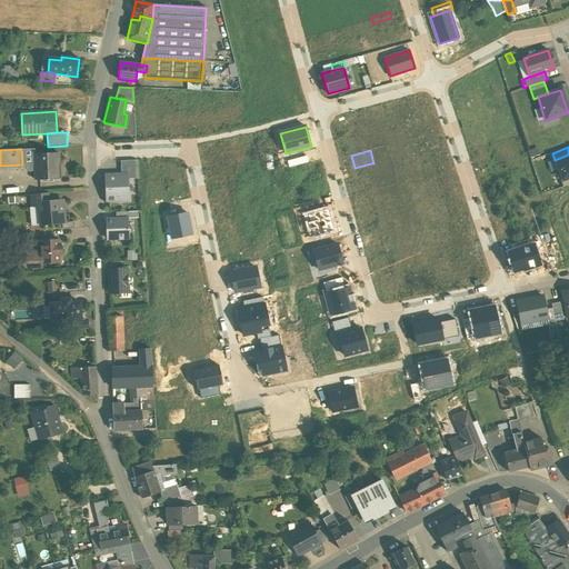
[(59,153),(35,155),(36,180),(57,179),(56,163),(59,163),(59,153)]
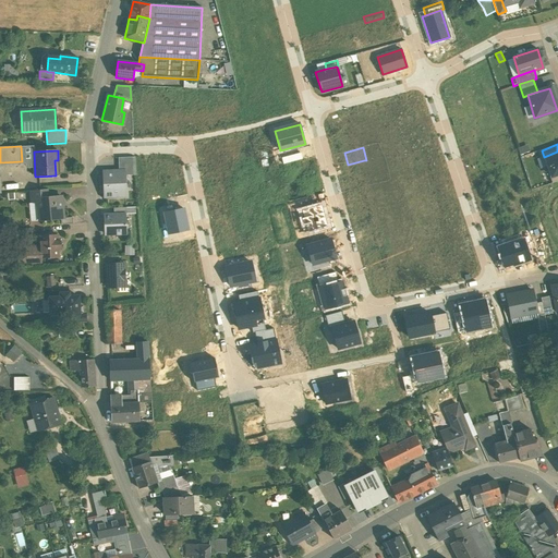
[(557,152),(544,157),(552,177),(557,173),(557,152)]
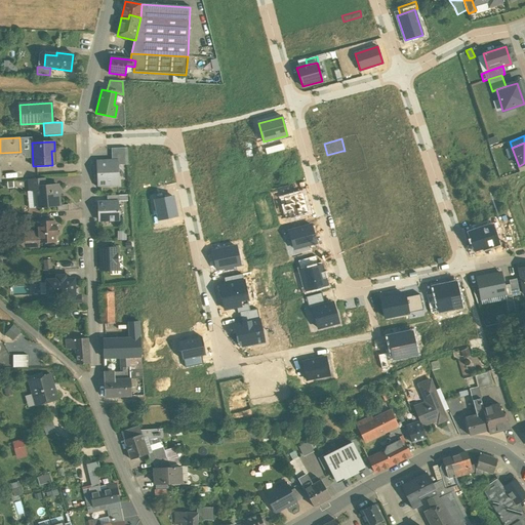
[(265,149),(266,154),(284,150),(282,145),(265,149)]
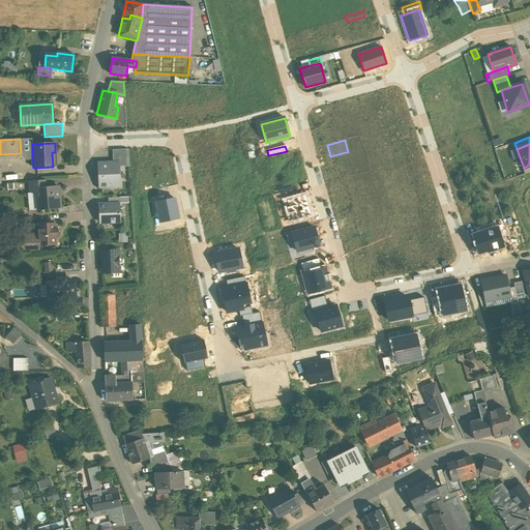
[(128,149),(112,149),(113,163),(119,163),(119,167),(129,167),(128,149)]
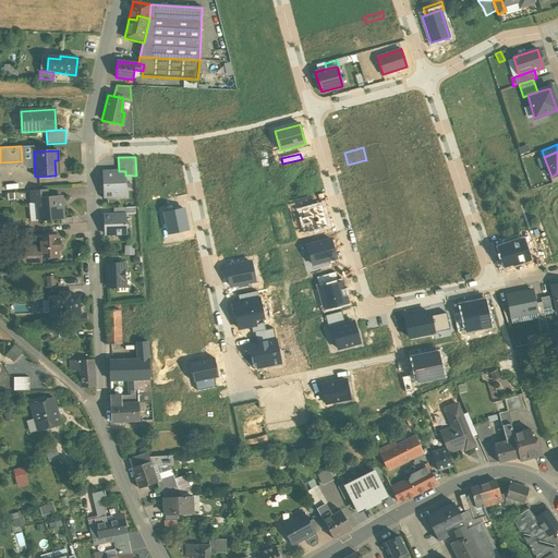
[(125,176),(125,171),(119,171),(104,171),(105,196),(126,196),(125,176)]
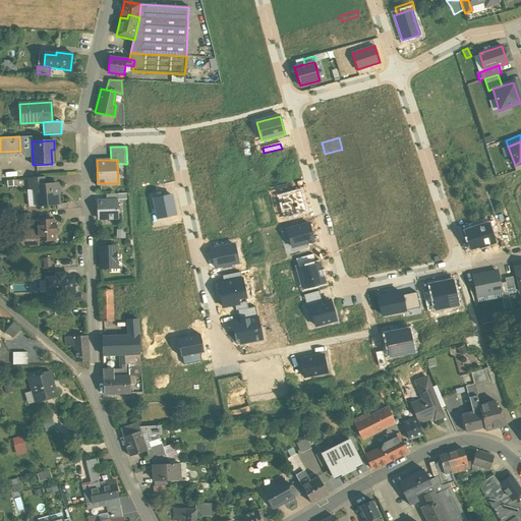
[(45,177),(29,178),(30,189),(36,189),(35,185),(36,185),(45,184),(45,177)]
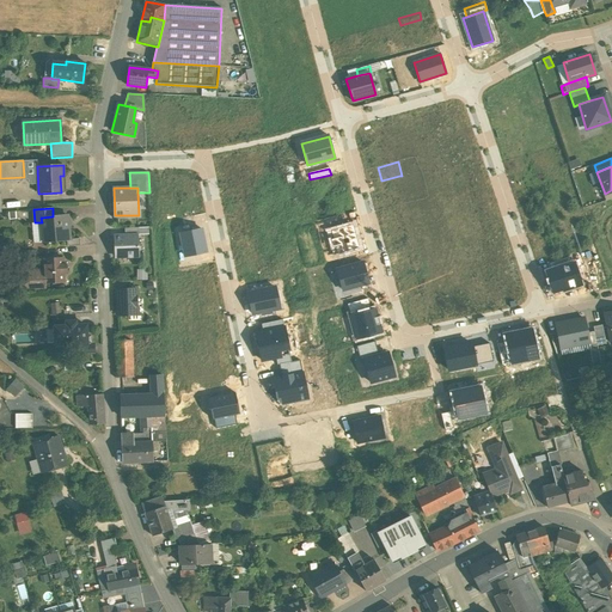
[(53,216),(42,218),(41,218),(42,222),(43,242),(66,239),(69,239),(67,215),(53,216)]
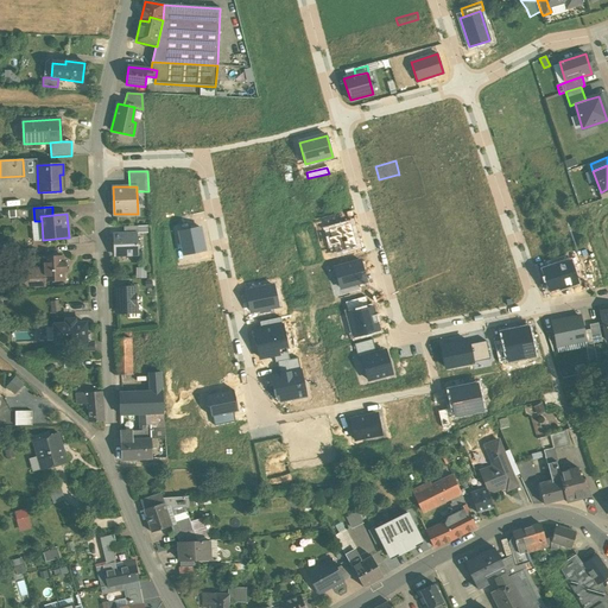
[(344,225),(342,214),(323,220),(325,230),(344,225)]
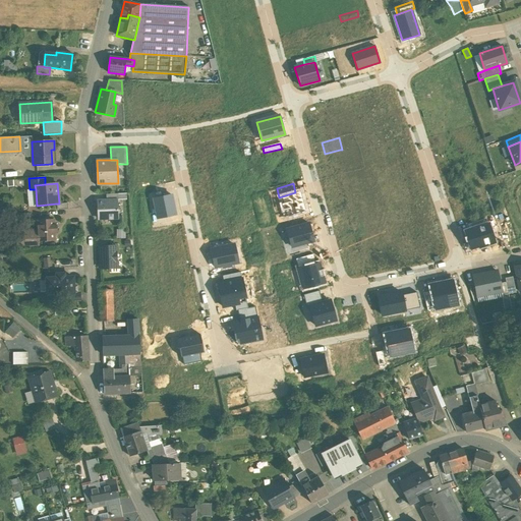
[(164,184),(147,187),(148,195),(166,191),(164,184)]
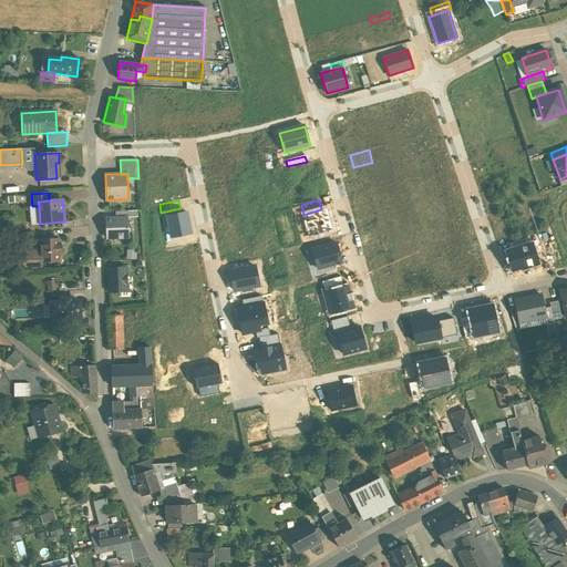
[(334,230),(328,207),(321,209),(303,215),(310,237),(334,230)]
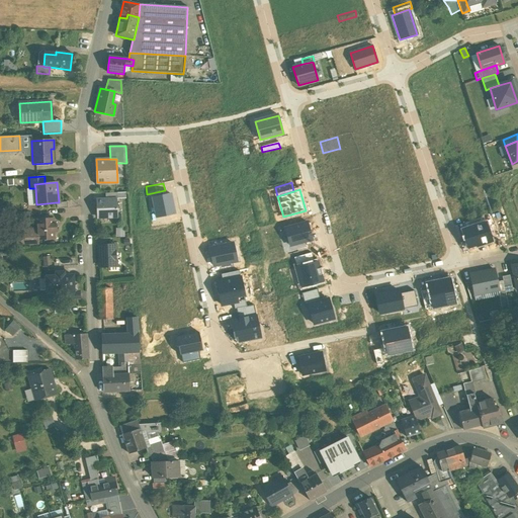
[(175,213),(171,194),(152,198),(155,218),(175,213)]
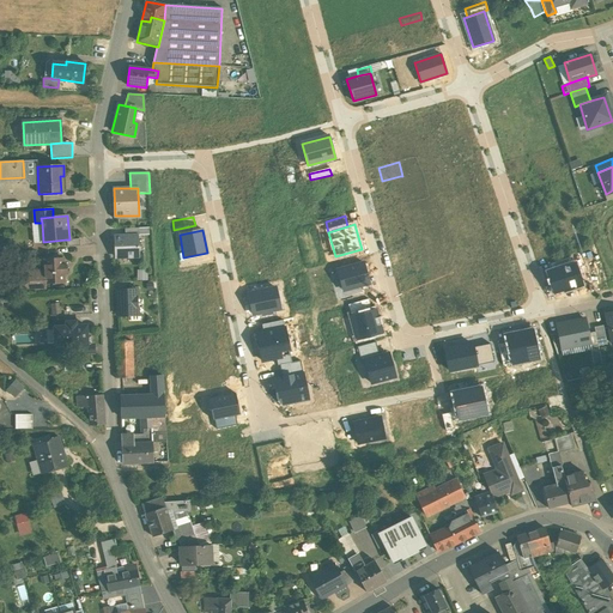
[(126,236),(115,236),(116,258),(138,258),(137,236),(126,236)]
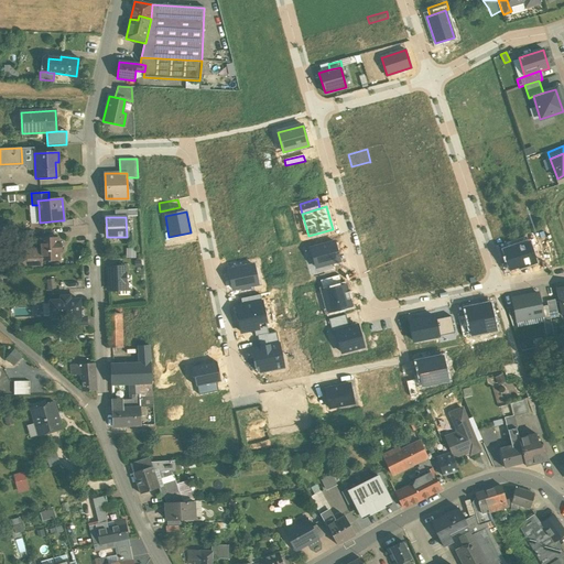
[(32,230),(18,232),(19,240),(32,238),(32,230)]
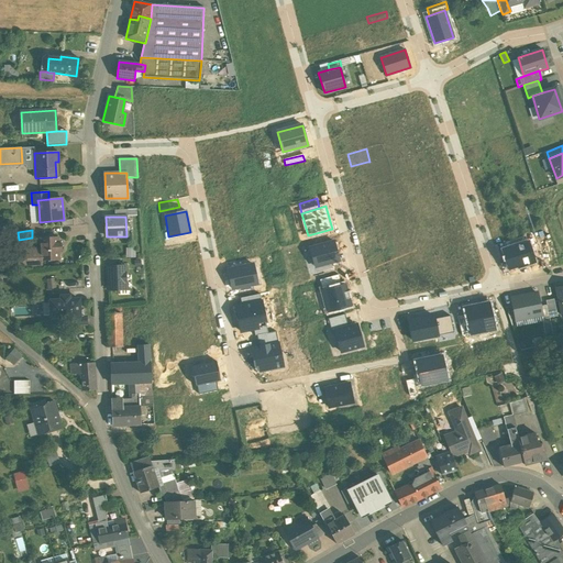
[(506,242),(507,249),(526,243),(523,236),(506,242)]
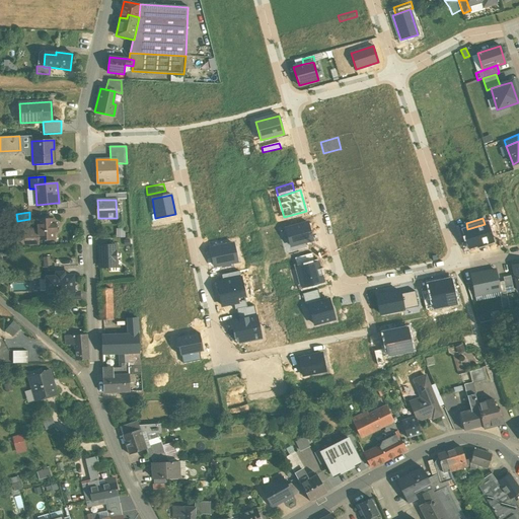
[(54,219),(36,220),(38,229),(34,229),(34,240),(38,239),(38,240),(55,239),(54,219)]
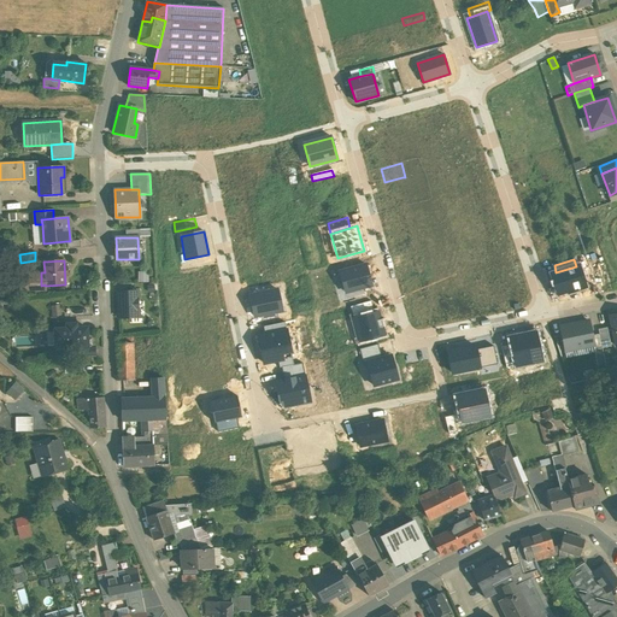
[(366,265),(340,272),(345,292),(372,285),(366,265)]
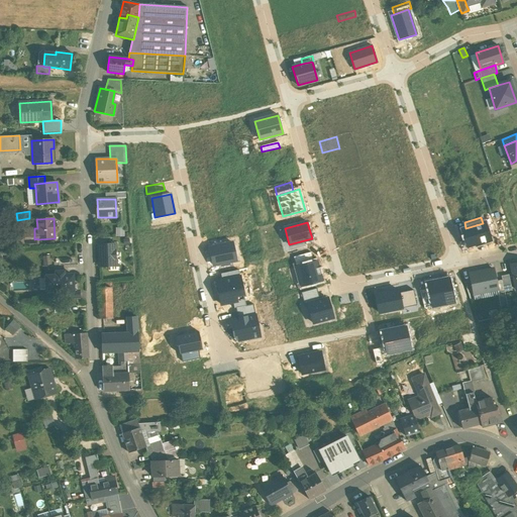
[(466,228),(461,229),(468,246),(476,243),(476,244),(490,240),(485,222),(483,223),(466,228)]
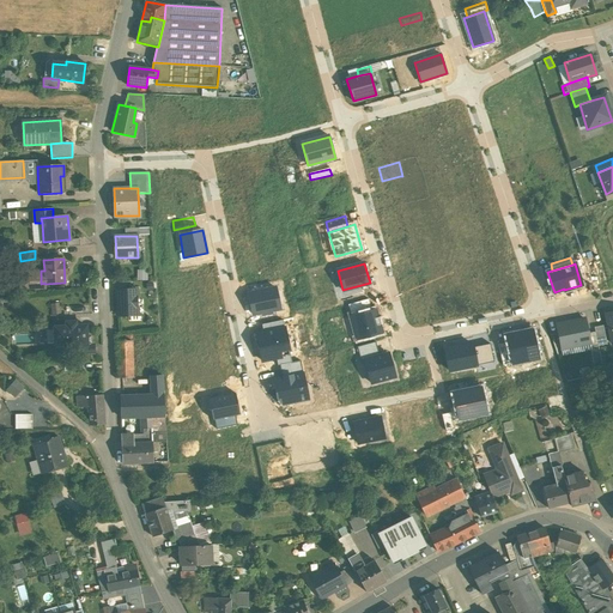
[(41,271),(24,272),(24,286),(42,285),(42,284),(44,284),(44,283),(41,284),(41,271)]
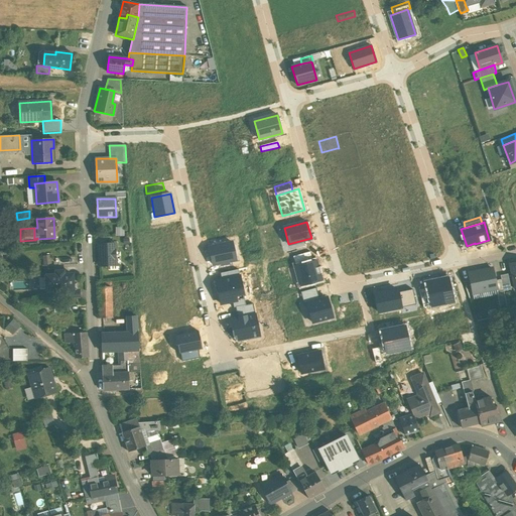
[(232,242),(209,247),(213,266),(236,262),(232,242)]
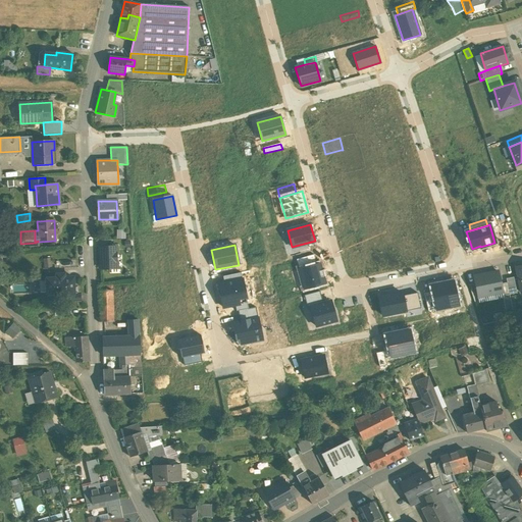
[(116,246),(100,247),(101,269),(117,268),(116,246)]
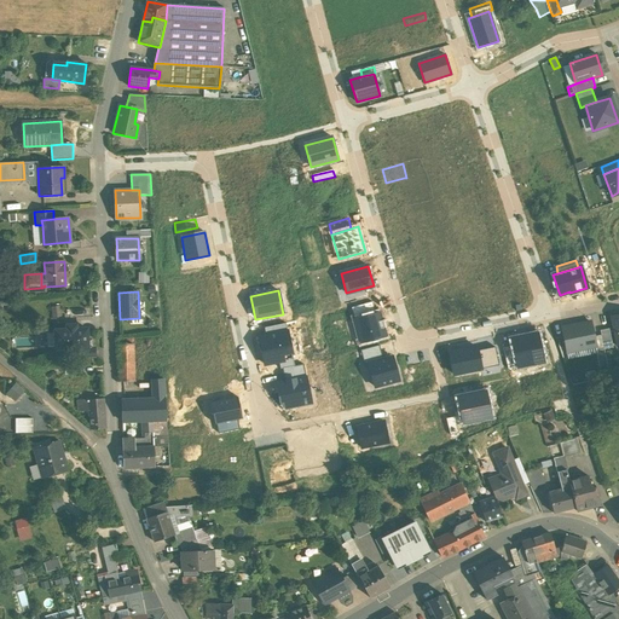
[(376,313),(372,302),(351,308),(354,319),(376,313)]
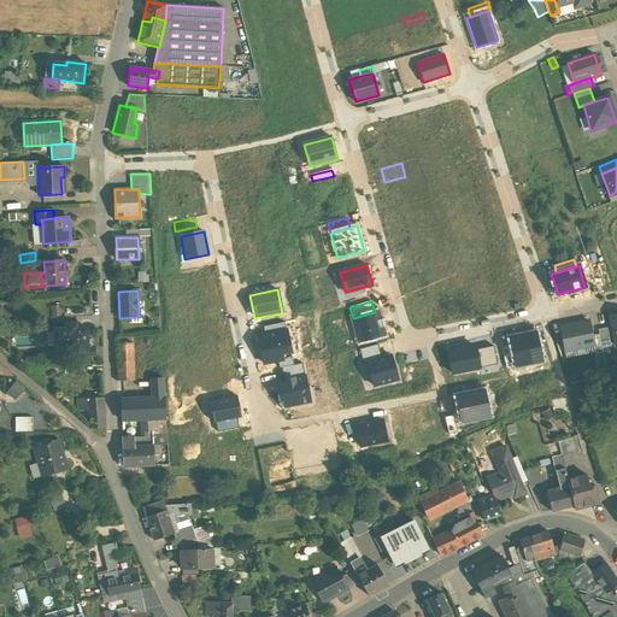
[(375,312),(353,318),(359,342),(385,335),(382,327),(383,327),(381,319),(380,319),(377,311),(375,312)]
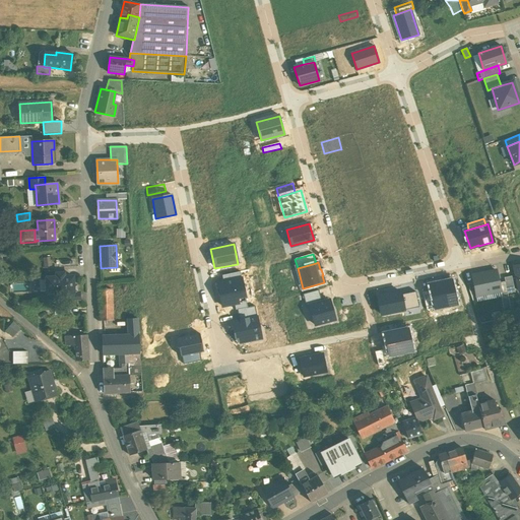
[(497,271),(472,276),(475,296),(501,291),(499,283),(497,271)]
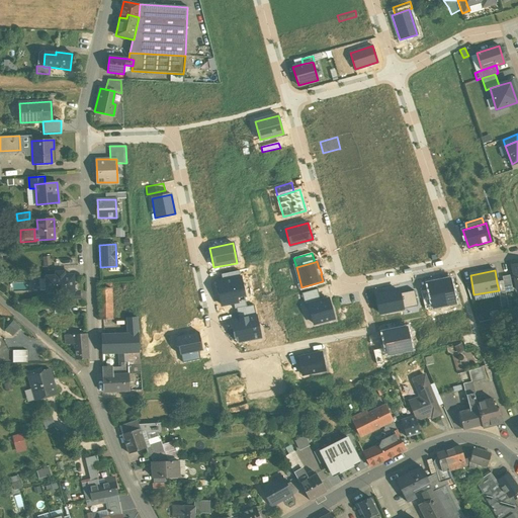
[(221,274),(223,280),(240,277),(239,271),(221,274)]
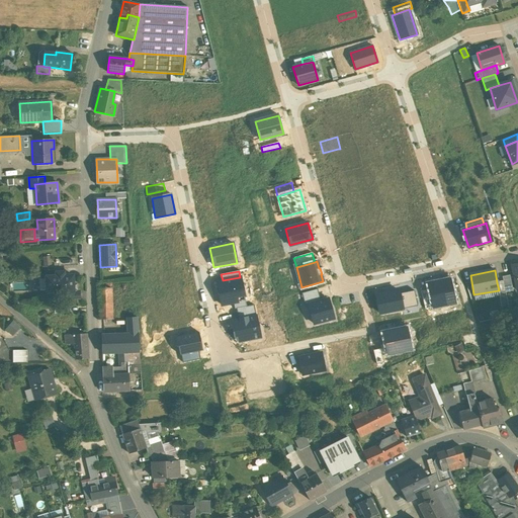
[(73,275),(64,276),(64,272),(56,273),(56,276),(57,292),(63,292),(74,291),(74,290),(76,289),(76,284),(73,283),(73,275)]
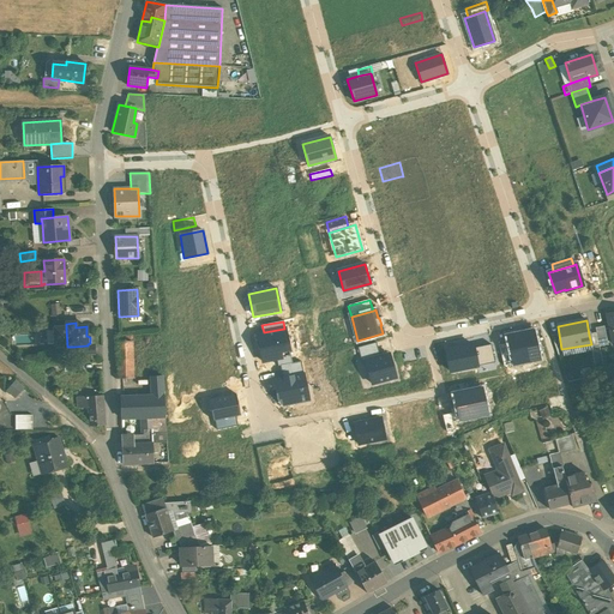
[(597,333),(600,347),(608,345),(605,326),(596,327),(597,333)]
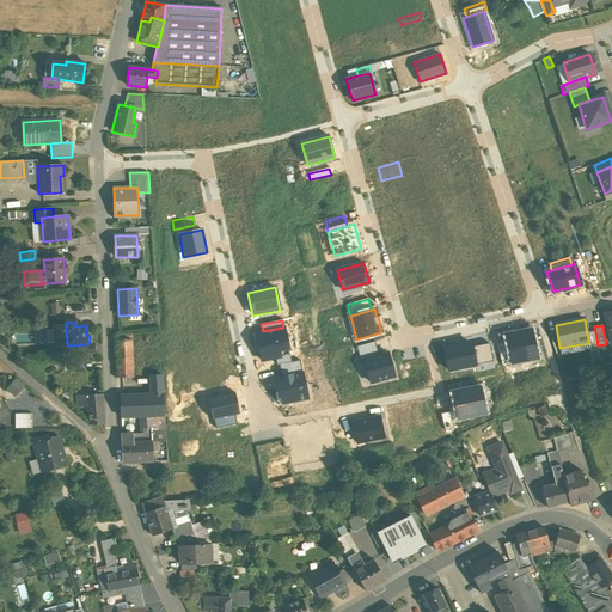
[(66,326),(54,326),(55,346),(67,346),(66,326)]
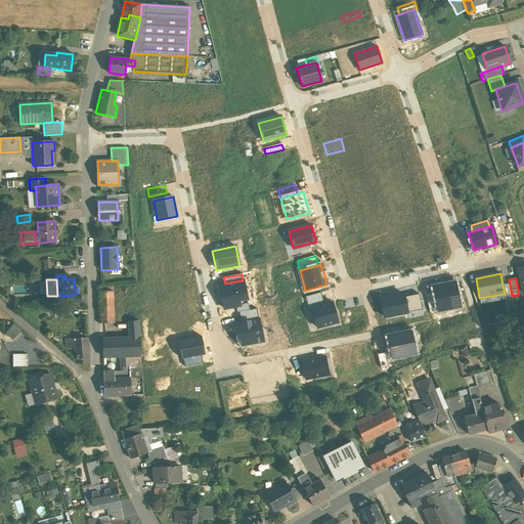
[(225,284),(219,286),(224,309),(235,306),(248,304),(243,280),(225,284)]
